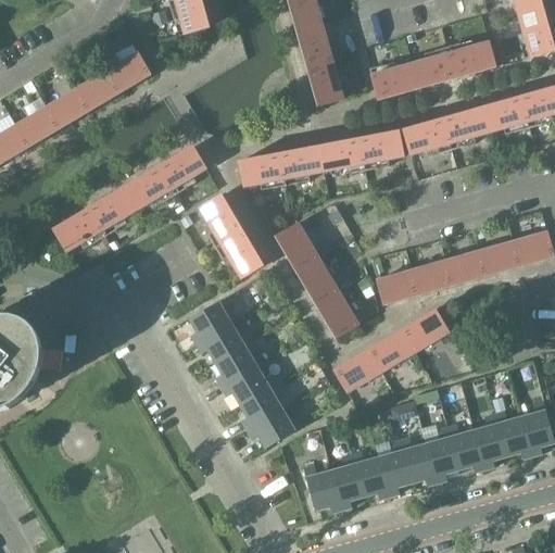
[(167,0),(173,19),(179,17),(184,33),(209,26),(201,0),(167,0)]
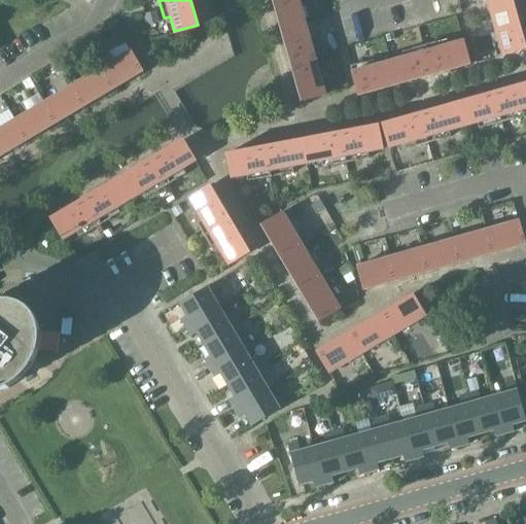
[(300,4),(306,2),(305,0),(272,0),(280,25),(304,19),(300,4)]
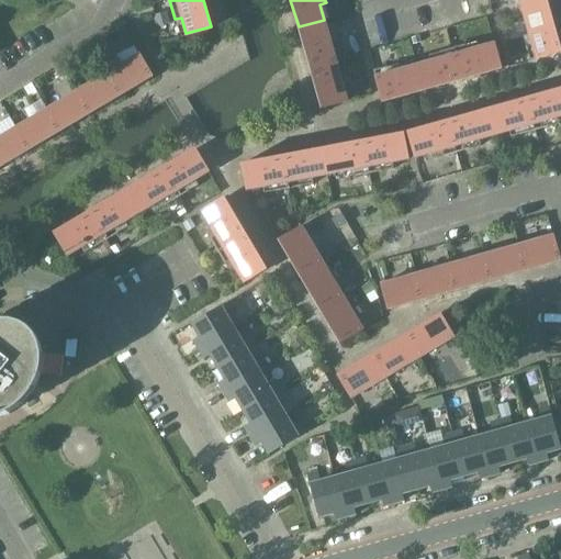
[(549,9),(547,0),(512,0),(514,3),(520,1),(525,17),(549,9)]
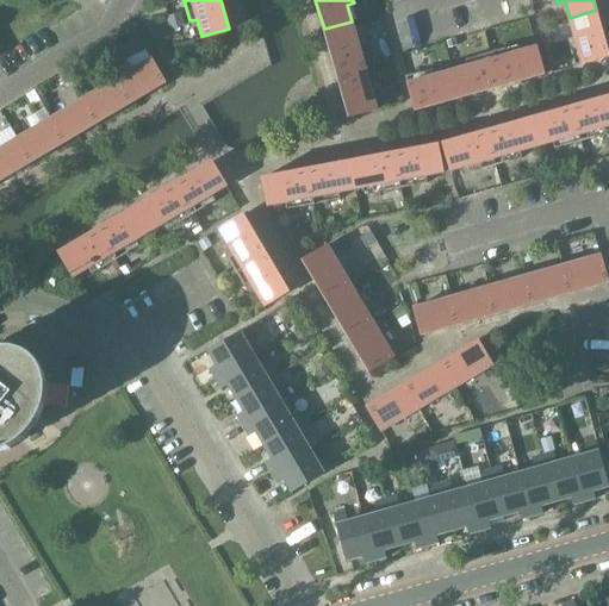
[(575,63),(608,54),(596,10),(570,18),(573,35),(566,36),(575,63)]
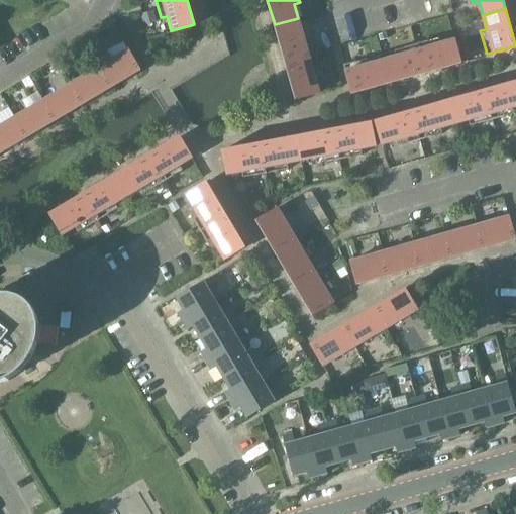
[(151,10),(141,13),(144,21),(155,18),(151,10)]
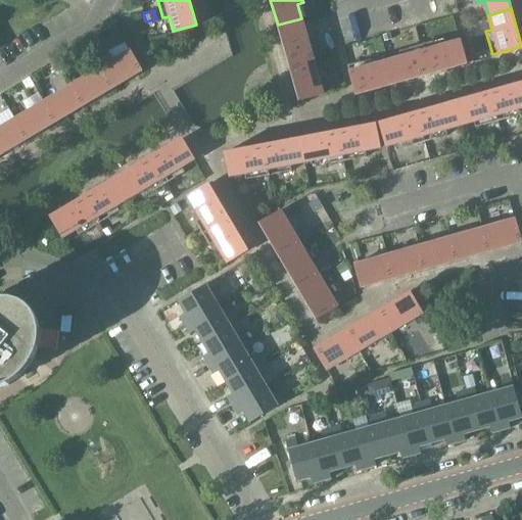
[(312,31),(305,33),(301,18),(278,25),(288,61),(318,53),(312,31)]
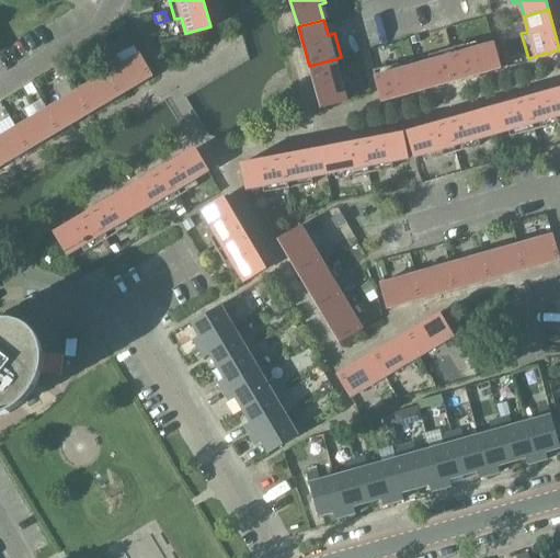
[(505,23),(499,25),(501,35),(507,33),(505,23)]
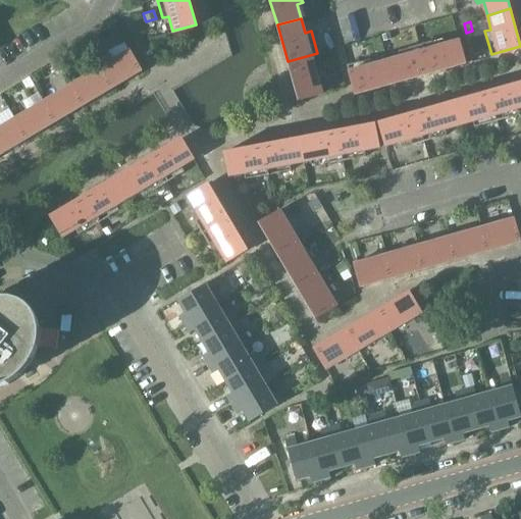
[(445,43),(443,36),(420,43),(428,72),(465,61),(459,39),(445,43)]
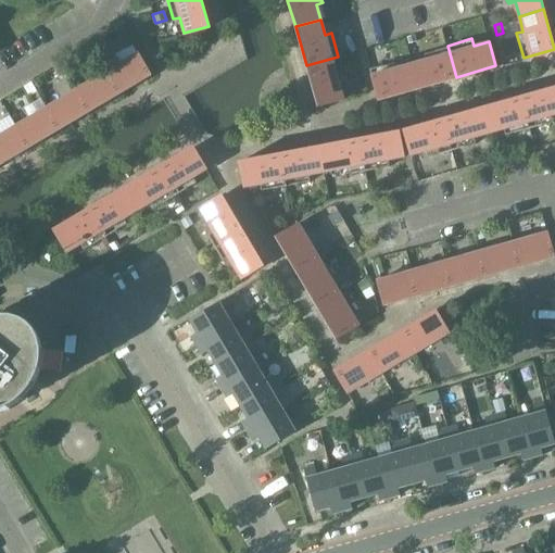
[(102,40),(93,45),(101,59),(110,53),(102,40)]
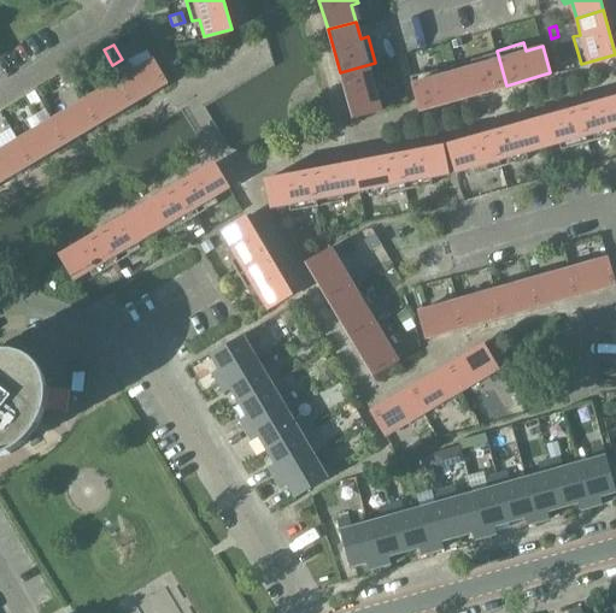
[(470,58),(471,65),(455,70),(463,98),(506,86),(497,51),(470,58)]
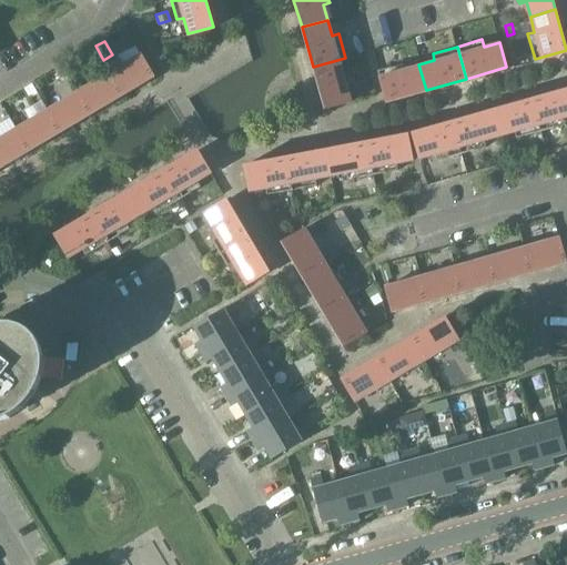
[(109,71),(122,94),(153,76),(140,52),(109,71)]
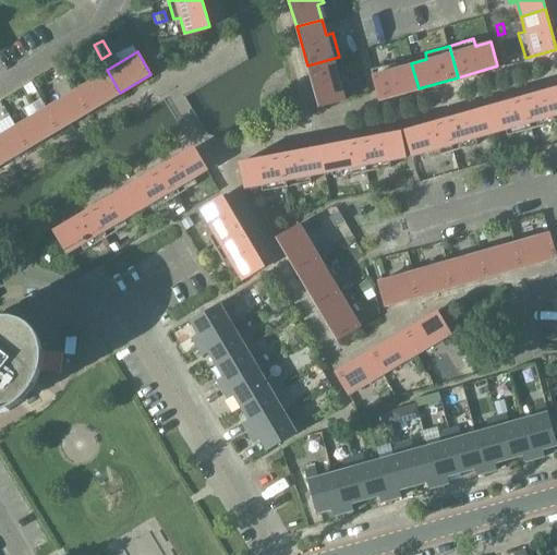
[(339,83),(346,81),(339,57),(307,65),(318,105),(343,98),(339,83)]
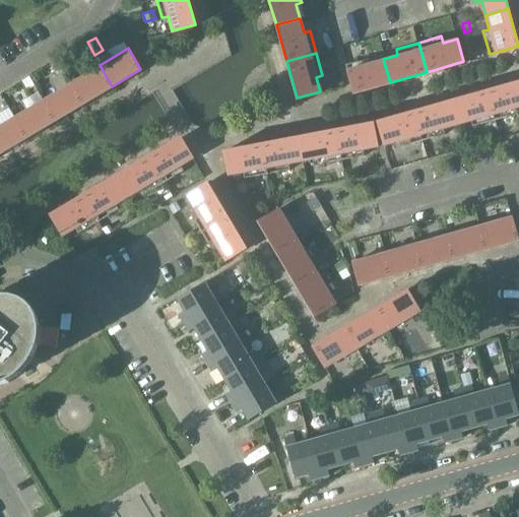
[(390,82),(383,59),(370,63),(368,56),(344,63),(353,92),(390,82)]
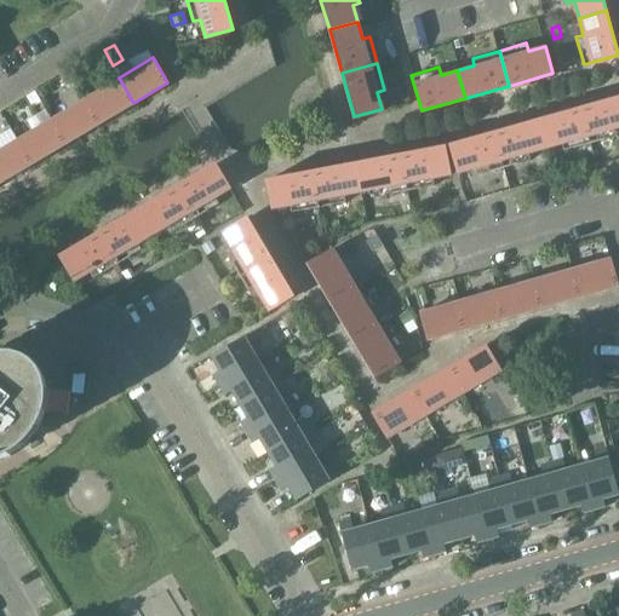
[(119,78),(85,98),(99,122),(133,103),(119,78)]
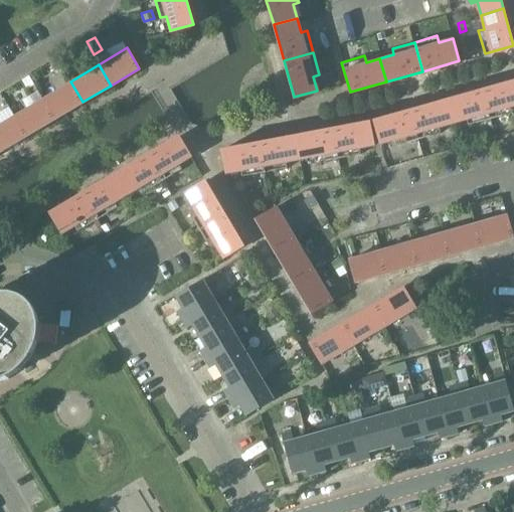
[(513,103),(513,78),(481,88),(490,117),(512,111),(510,105),(513,103)]
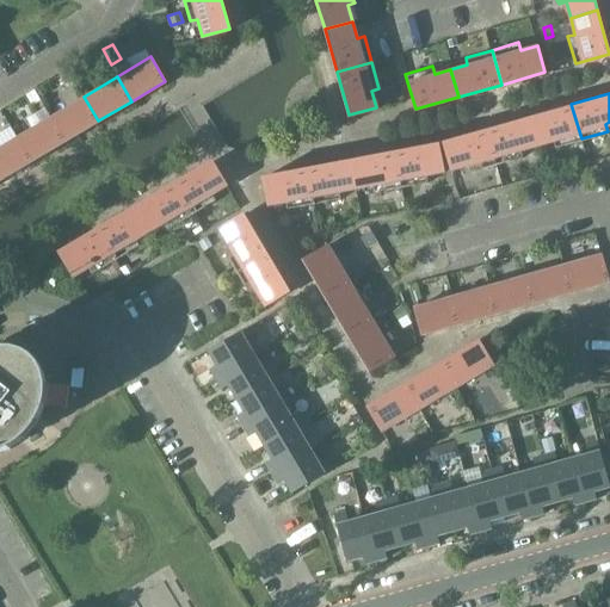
[(84,97),(50,116),(66,141),(98,121),(84,97)]
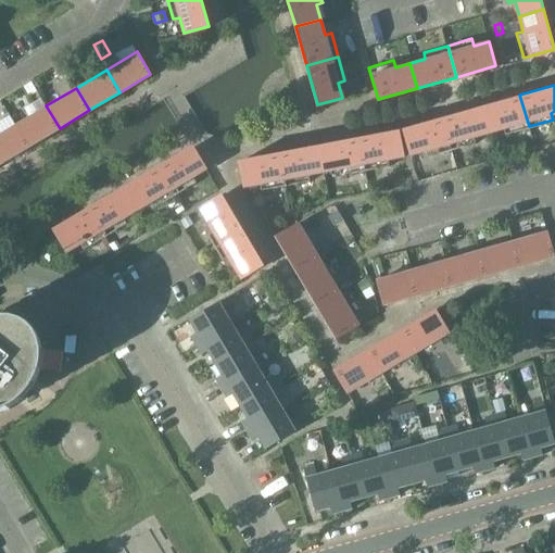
[(529,126),(519,95),(481,105),(488,130),(503,126),(504,134),(529,126)]
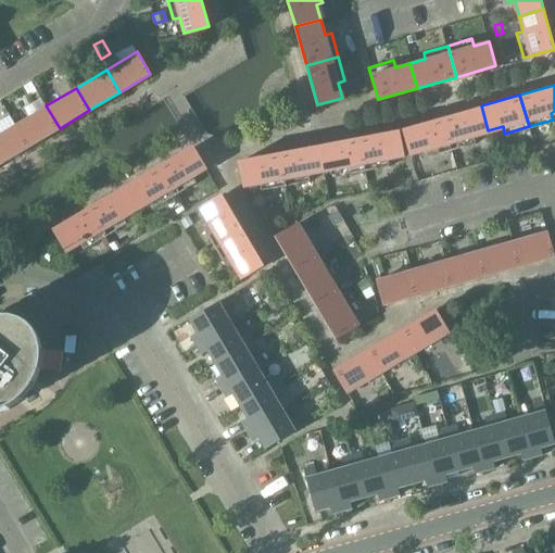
[(46,105),(16,124),(29,146),(60,128),(46,105)]
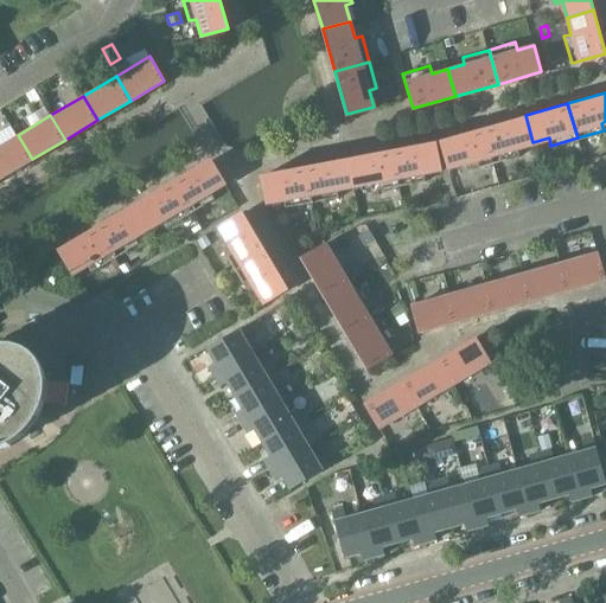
[(533,142),(525,115),(483,128),(492,162),(518,154),(516,147),(533,142)]
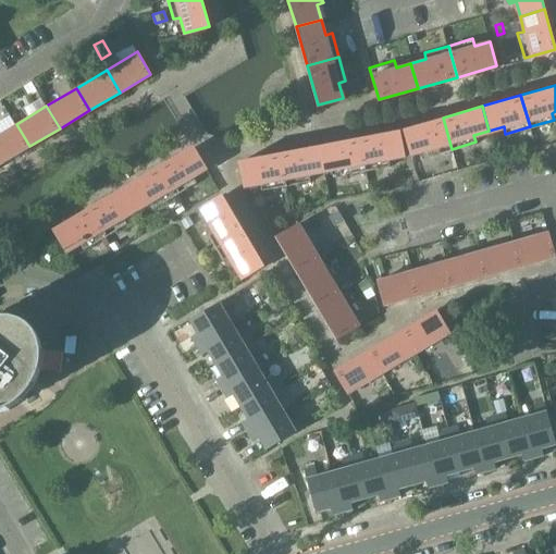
[(443,118),(403,128),(410,154),(425,149),(428,156),(452,149),(443,118)]
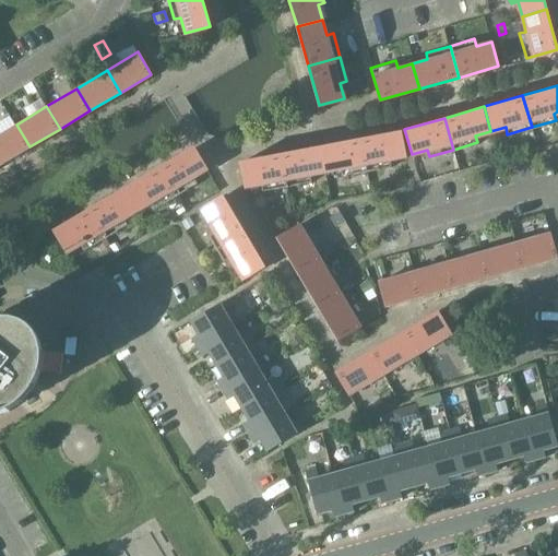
[(0,163),(30,146),(16,125),(0,133),(0,163)]
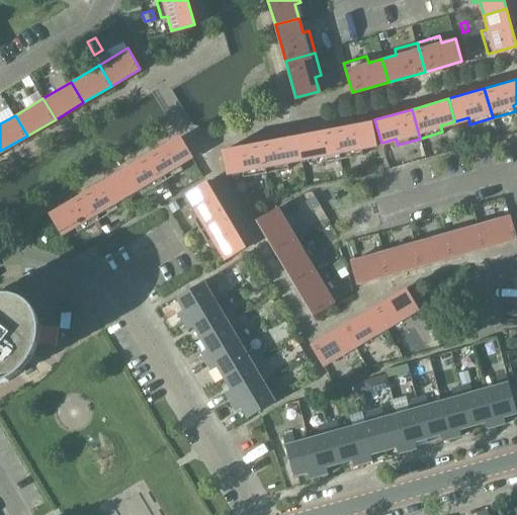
[(334,127),(339,157),(362,153),(361,147),(375,144),(371,120),(334,127)]
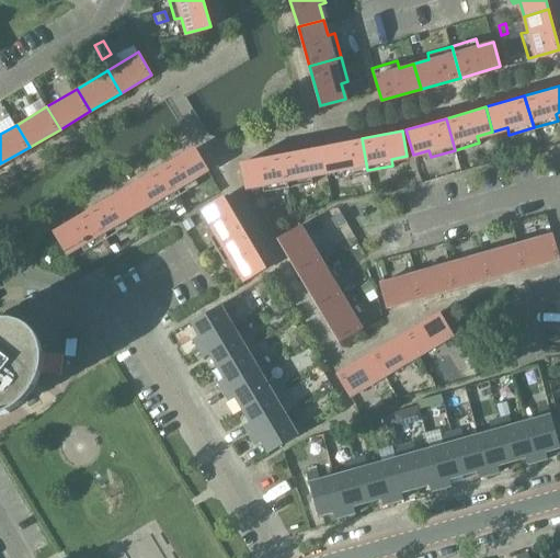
[(321,146),(327,171),(342,168),(343,175),(367,170),(362,138),(321,146)]
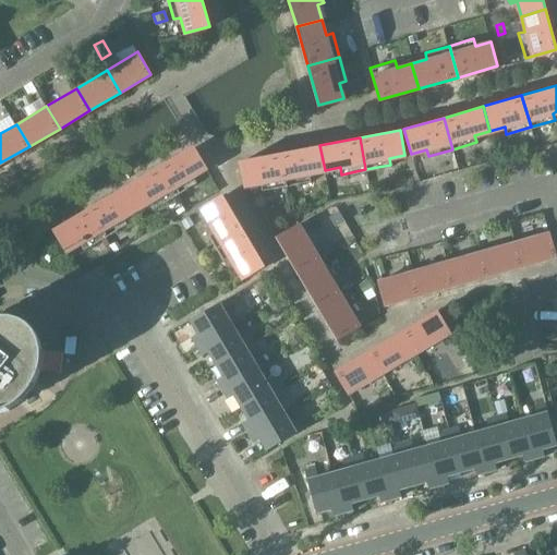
[(158,166),(174,194),(196,182),(193,176),(206,168),(193,145),(158,166)]
